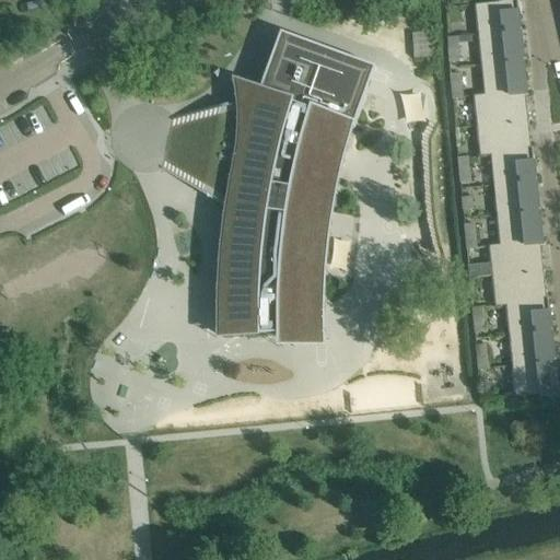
[(478,35),(521,32),(516,0),(505,0),(498,2),(499,3),(475,6),(478,35)]
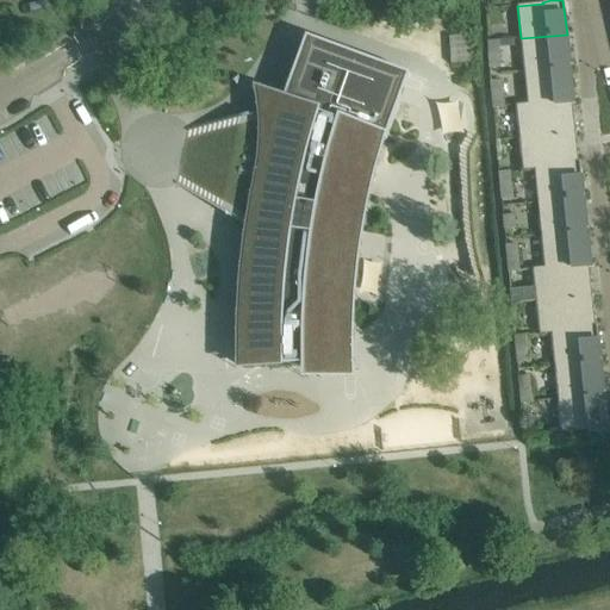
[(571,67),(567,35),(521,38),(524,72),(571,67)]
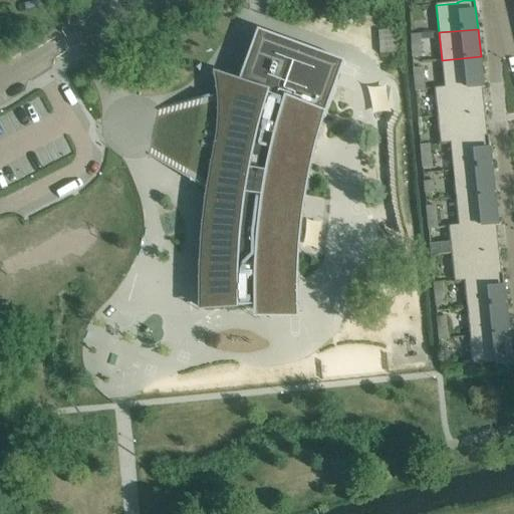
[(149,153),(148,154),(192,182),(207,192),(214,196),(212,204),(210,226),(208,242),(207,266),(206,283),(207,310),(269,310),(269,320),(299,317),(299,310),(291,310),(291,304),(291,285),(291,272),(291,260),(292,251),(293,238),(295,217),(300,190),(304,169),(306,156),(311,139),(317,116),(325,118),(345,62),(259,31),(245,67),(240,81),(236,92),(211,97),(158,108),(158,110),(157,116),(150,148),(149,153)]
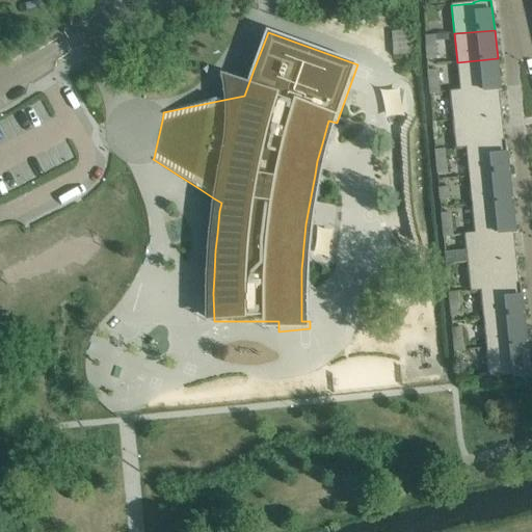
[(437,59),(436,35),(427,36),(428,60),(437,59)]
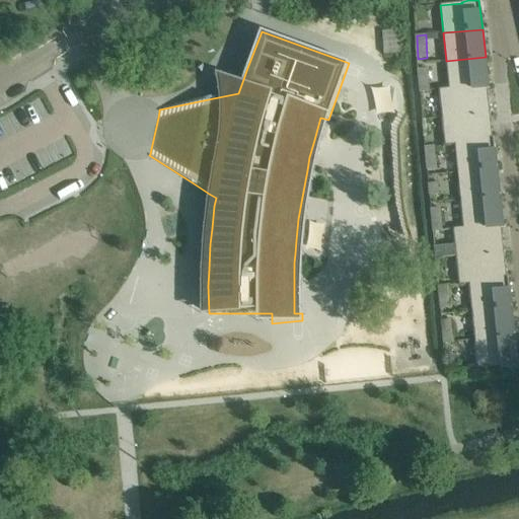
[(486,57),(446,61),(449,88),(489,85),(486,57)]
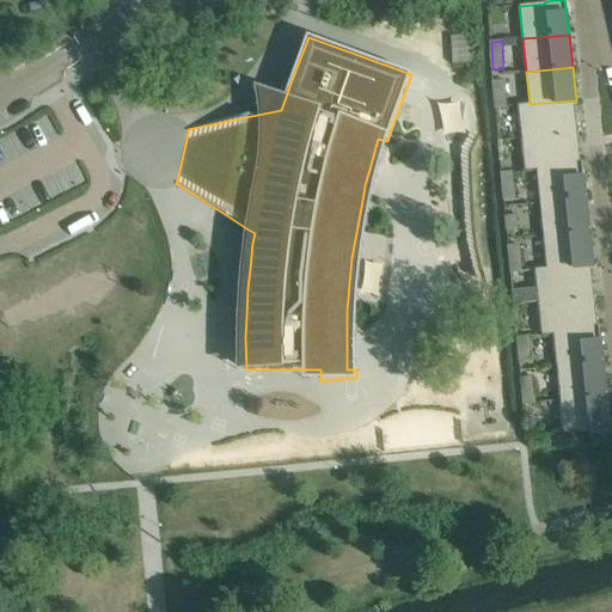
[(495,109),(505,109),(502,81),(493,83),(495,109)]
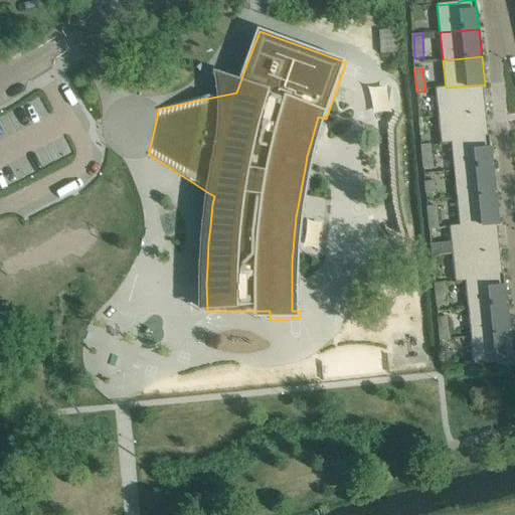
[(485,84),(446,88),(436,89),(439,117),(487,112),(484,87),(485,84)]
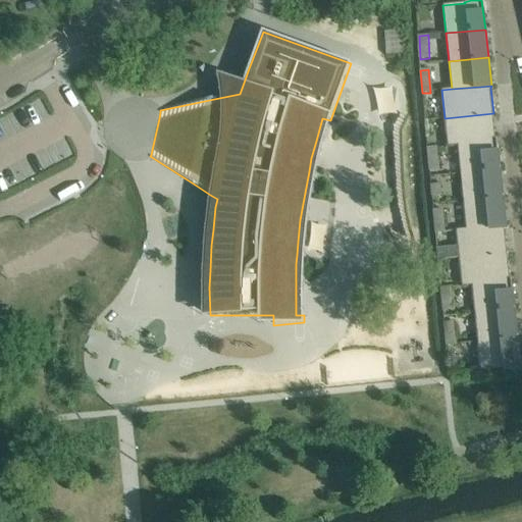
[(493,113),(445,118),(448,147),(457,146),(458,146),(497,142),(497,141),(496,141),(493,113)]
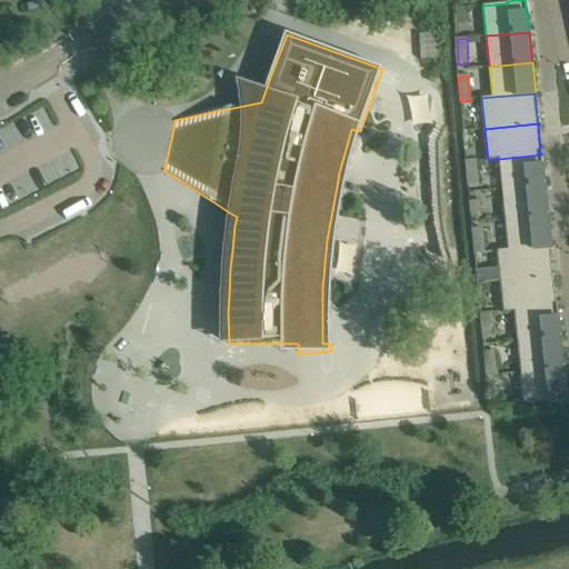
[(545,185),(541,155),(499,159),(498,159),(501,189),(545,185)]
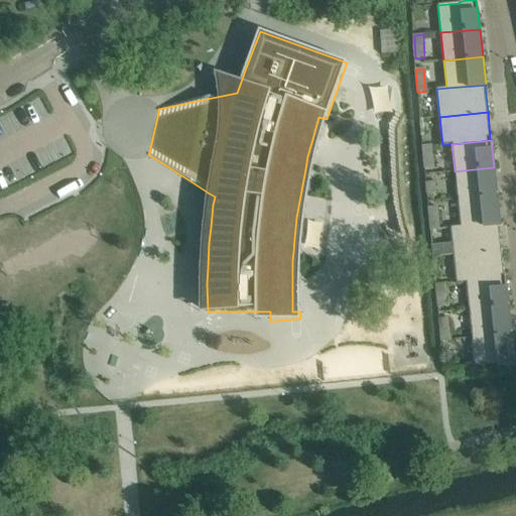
[(434,169),(432,145),(422,146),(425,170),(434,169)]
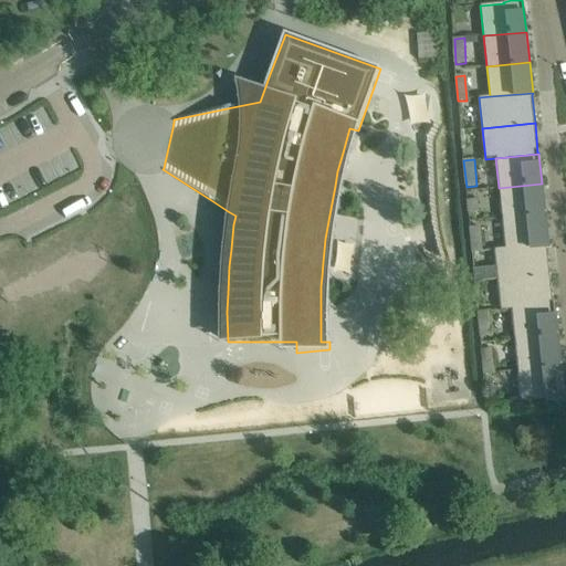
[(545,215),(542,184),(499,188),(502,219),(545,215)]
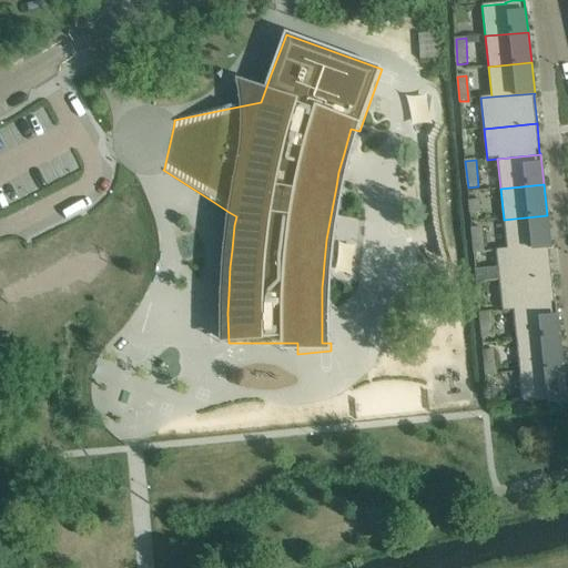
[(469,201),(470,214),(480,213),(479,200),(469,201)]
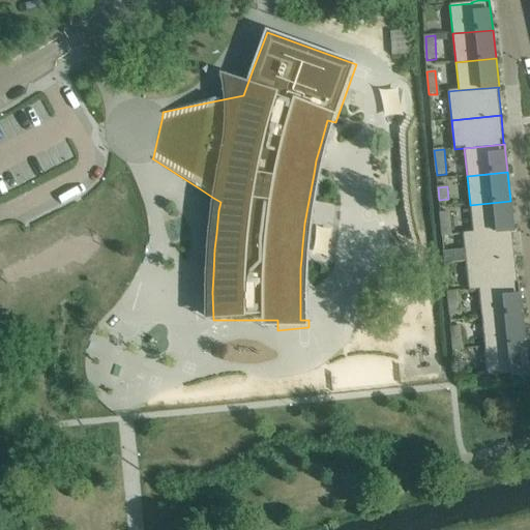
[(513,229),(510,201),(470,205),(473,233),(513,229)]
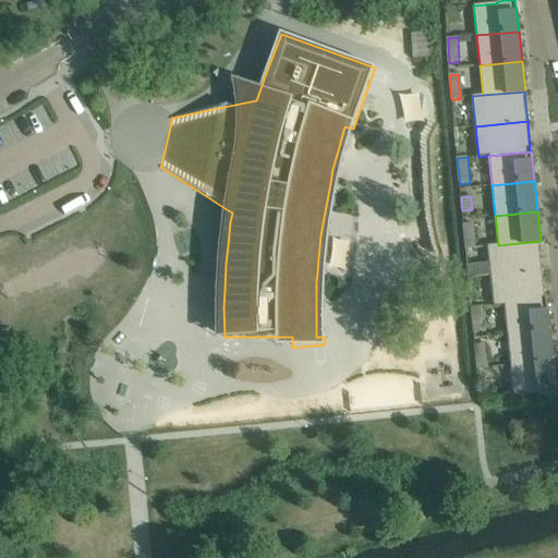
[(476,250),(474,225),(463,226),(466,251),(476,250)]
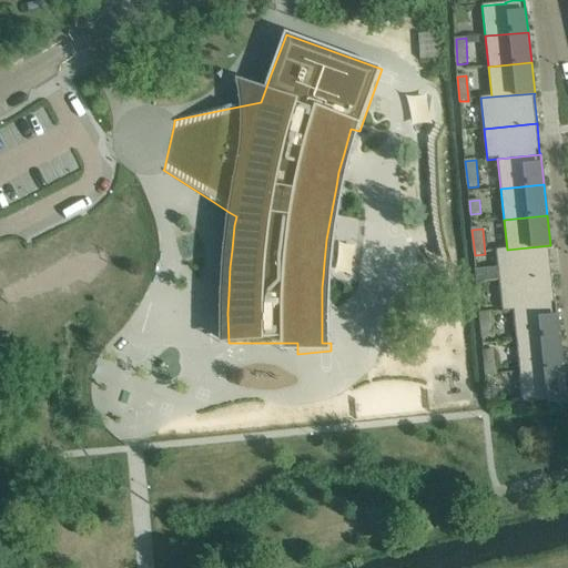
[(507,250),(496,251),(499,282),(551,276),(548,246),(550,246),(550,245),(507,250)]
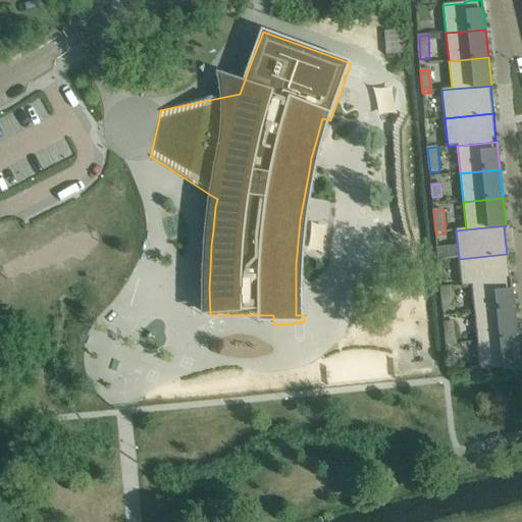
[(510,280),(507,254),(459,259),(462,288),(472,286),(511,281),(511,280),(510,280)]
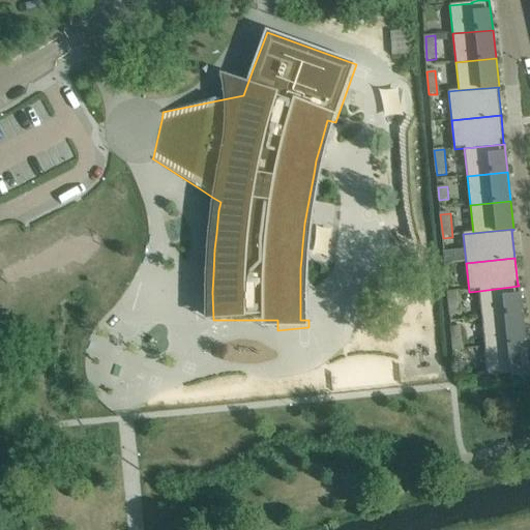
[(522,315),(519,286),(479,291),(481,319),(522,315)]
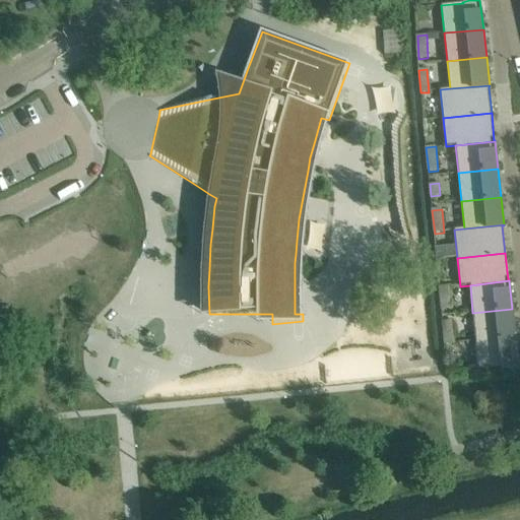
[(442,312),(452,311),(449,287),(440,288),(442,312)]
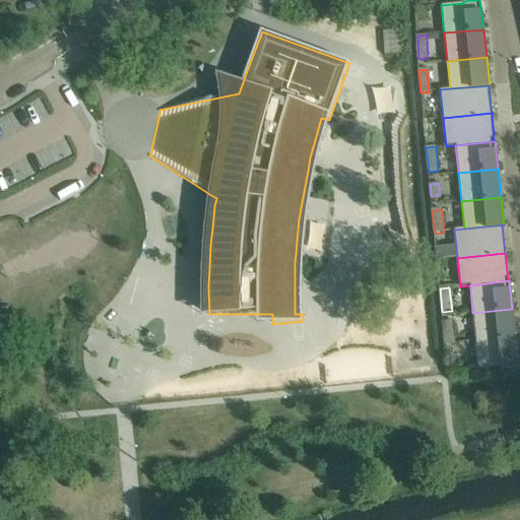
[(515,336),(512,309),(472,313),(475,340),(515,336)]
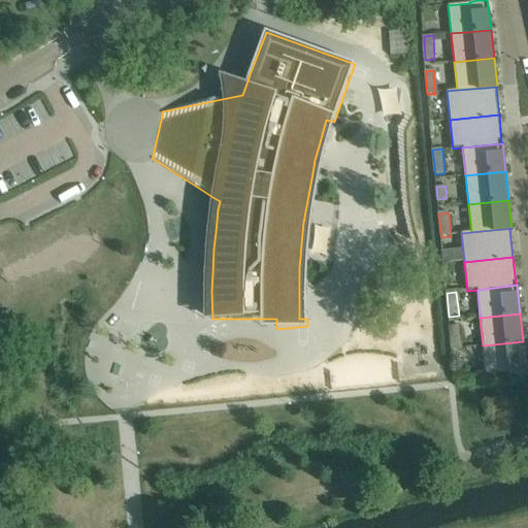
[(462,350),(459,326),(450,327),(452,351),(462,350)]
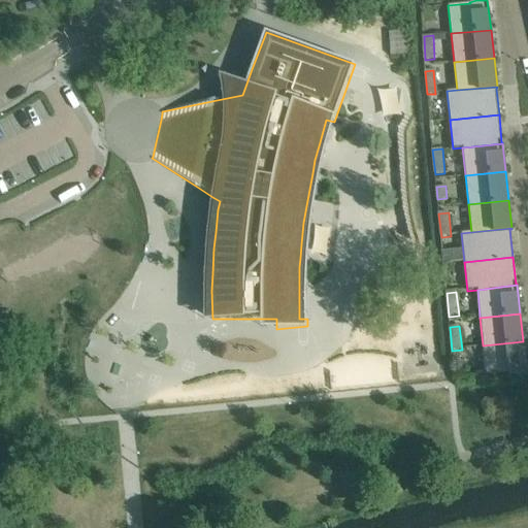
[(526,370),(523,341),(483,345),(486,374),(526,370)]
